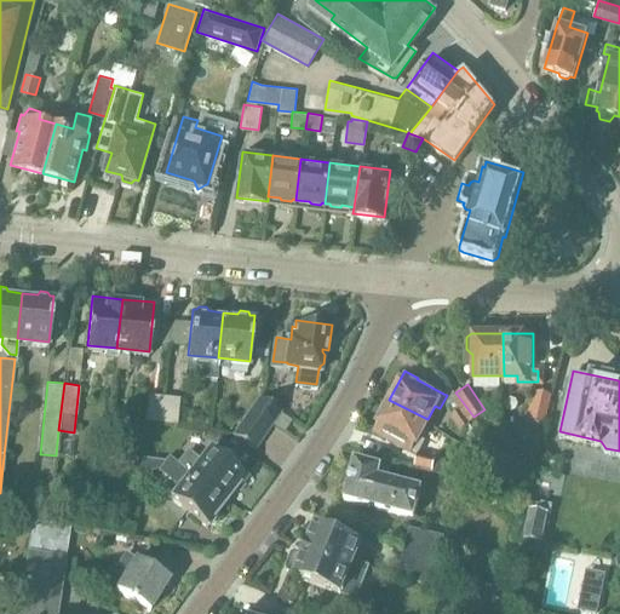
[(469,419),(474,417),(455,392),(452,388),(443,394),(447,395),(446,397),(452,412),(451,412),(460,426),(470,420),(469,419)]
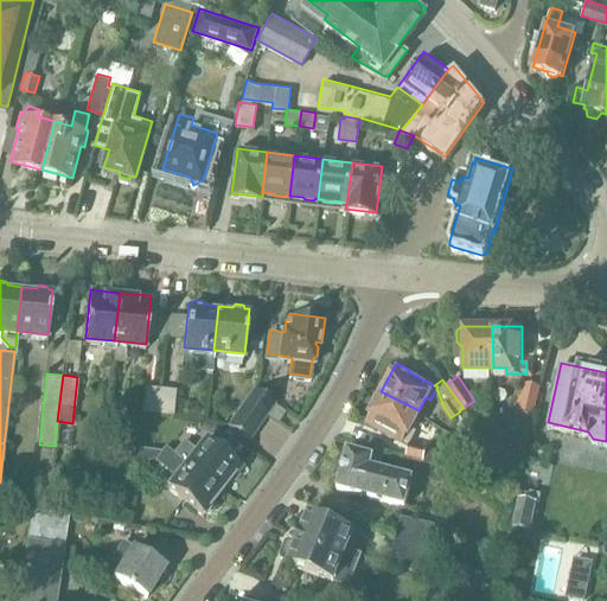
[(532,413),(540,384),(525,381),(519,410),(532,413)]
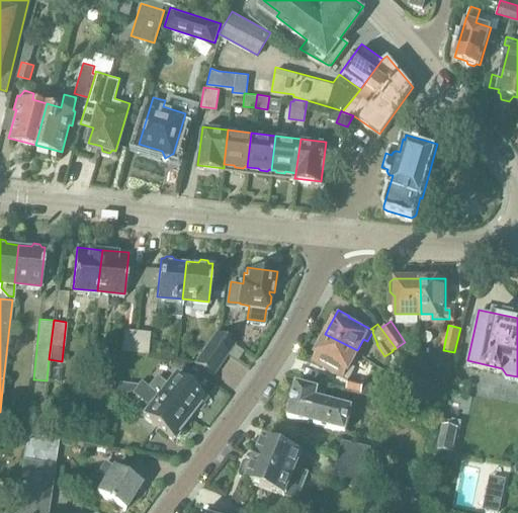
[(121,349),(135,349),(137,329),(123,328),(121,349)]
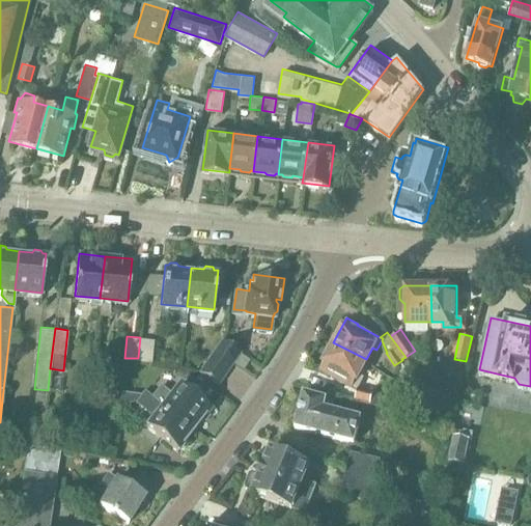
[(140,337),(138,358),(150,359),(154,338),(140,337)]
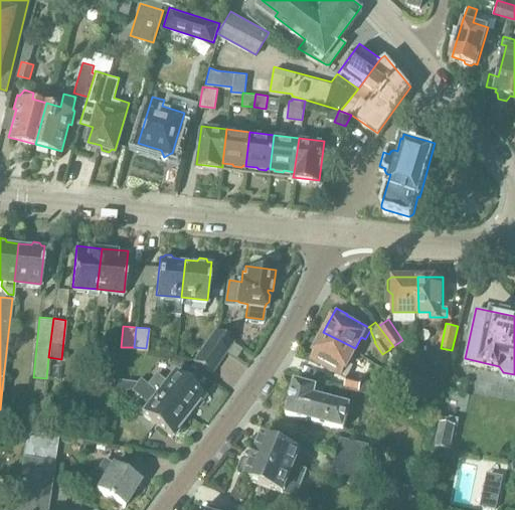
[(215,327),(208,337),(225,349),(233,339),(215,327)]
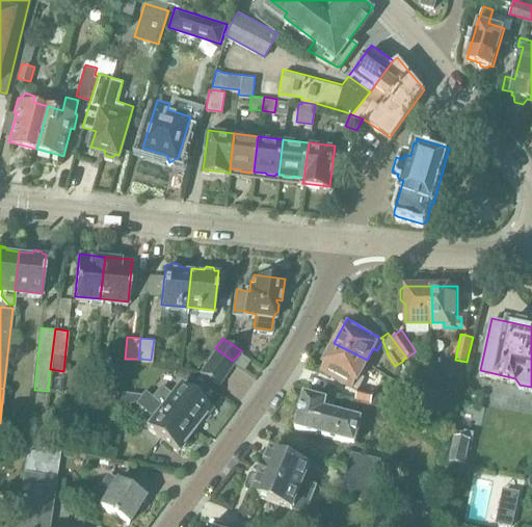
[(360,372),(367,360),(334,343),(320,367),(331,372),(331,371),(357,386),(364,375),(360,372)]
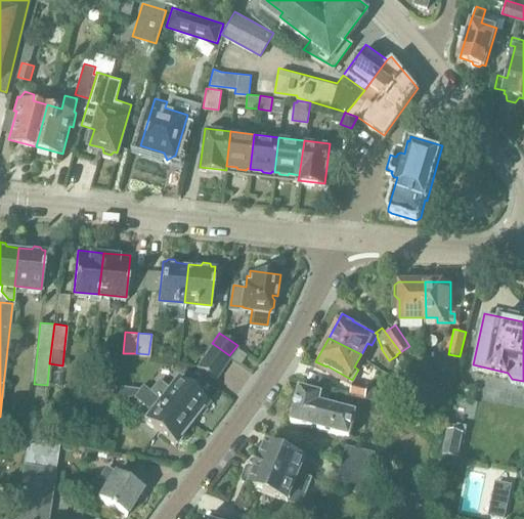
[(222,366),(229,355),(212,343),(205,354),(222,366)]
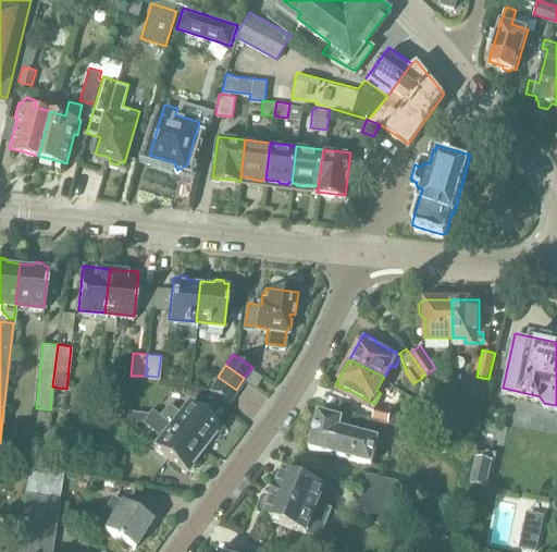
[(229,401),(236,390),(218,377),(210,388),(229,401)]
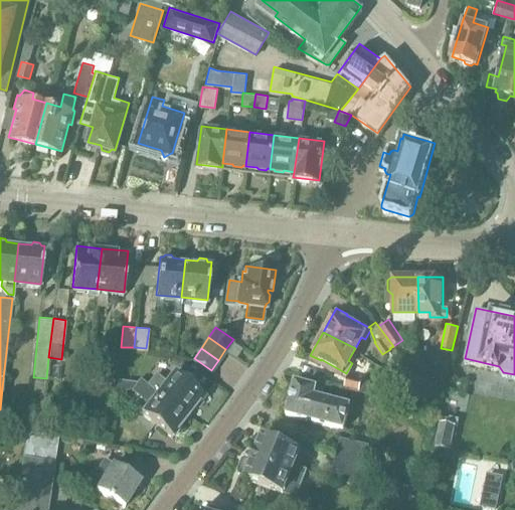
[(147,381),(169,398),(188,413),(195,405),(199,404),(203,399),(202,396),(204,393),(174,370),(166,380),(155,371),(147,381)]
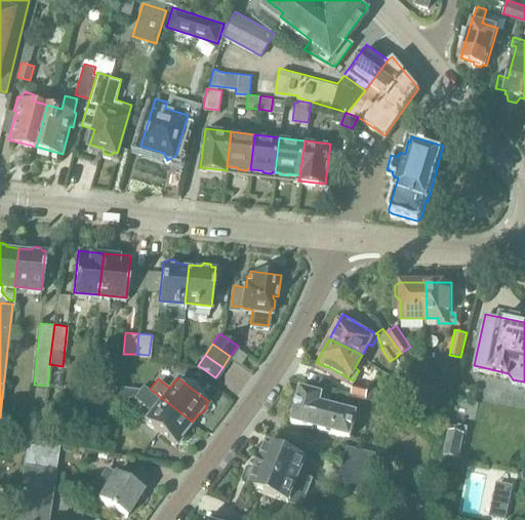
[(350,393),(377,399),(380,387),(353,381),(350,393)]
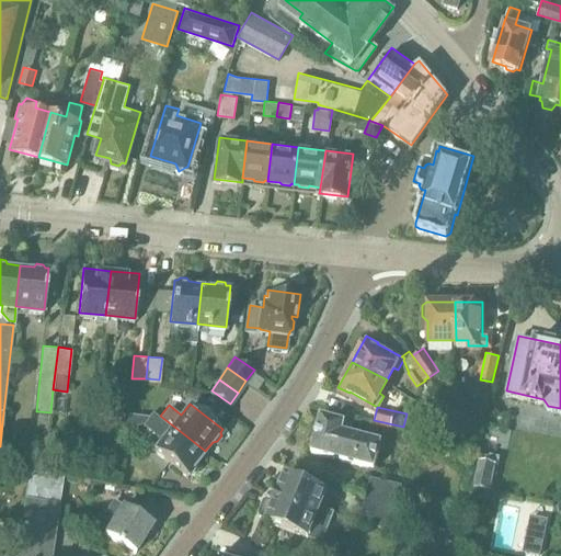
[(184,434),(160,416),(152,410),(150,413),(128,410),(126,427),(144,422),(142,423),(162,439),(156,447),(189,474),(191,471),(194,471),(198,465),(198,461),(205,451),(184,434)]
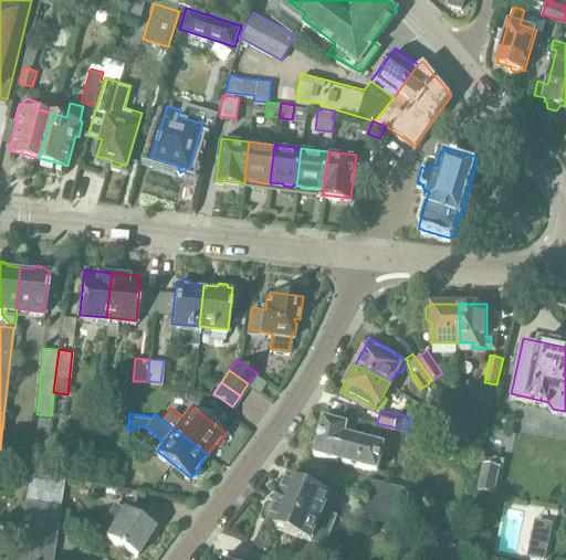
[(51,415),(39,414),(37,430),(50,431),(51,415)]
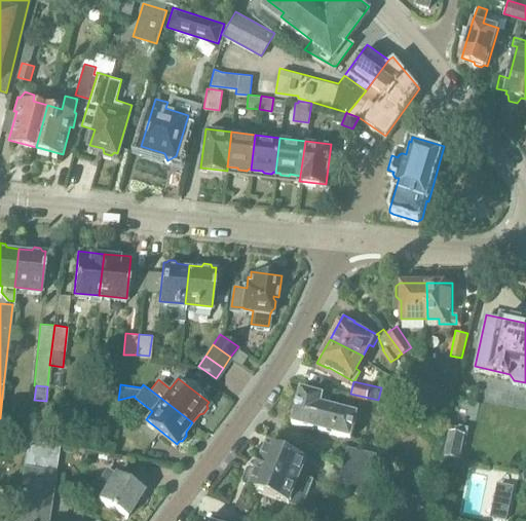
[(381,387),(378,400),(389,403),(391,393),(381,387)]
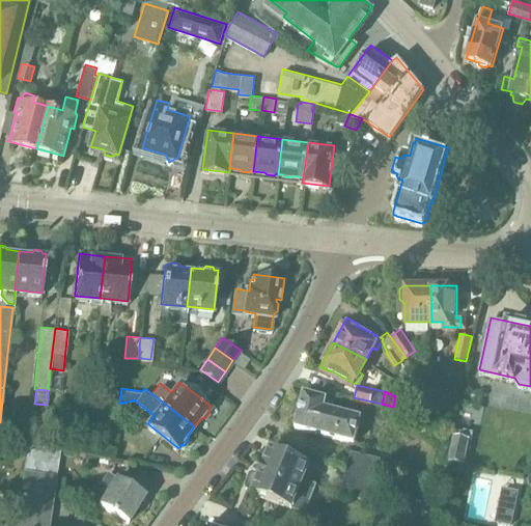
[(303,392),(298,411),(295,425),(354,442),(360,416),(331,409),(333,399),(303,392)]
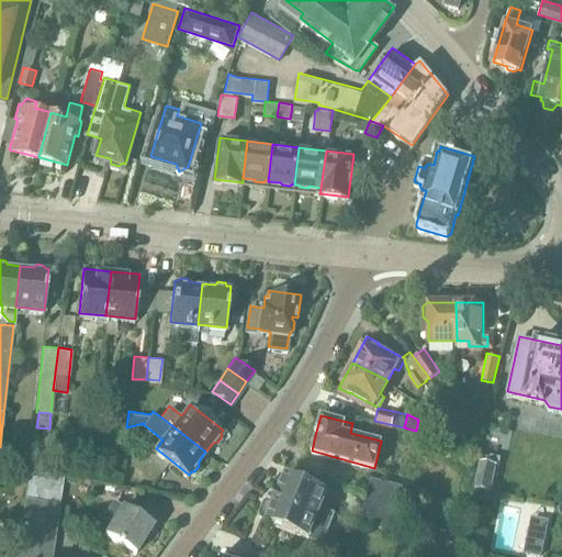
[(479,459),(473,486),(491,489),(496,464),(498,464),(501,454),(490,452),(490,454),(481,453),(480,459),(479,459)]
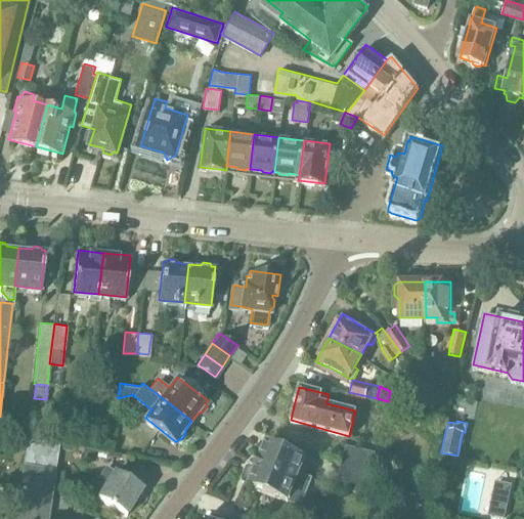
[(28,436),(24,463),(56,467),(60,441),(28,436)]
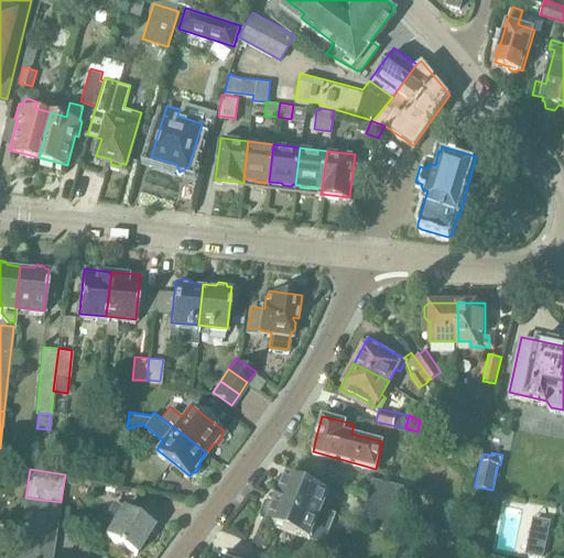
[(372,477),(367,495),(398,504),(403,485),(372,477)]
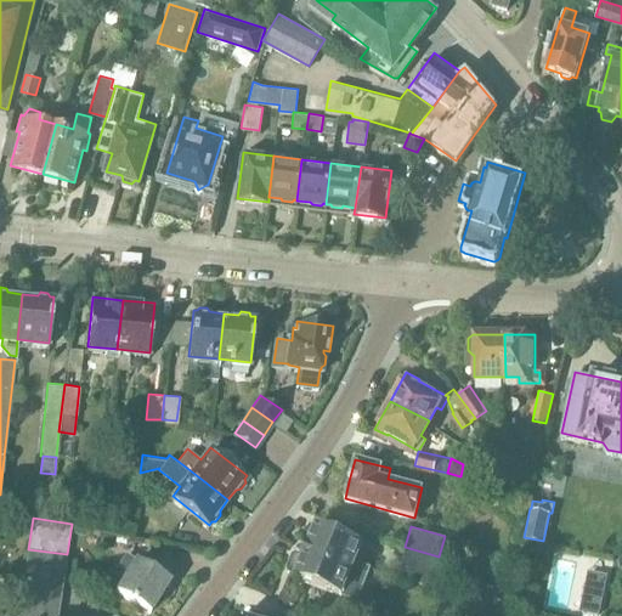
[(366,565),(372,549),(316,527),(305,555),(295,552),(292,553),(287,566),(288,570),(298,574),(298,575),(356,598),(369,566),(366,565)]
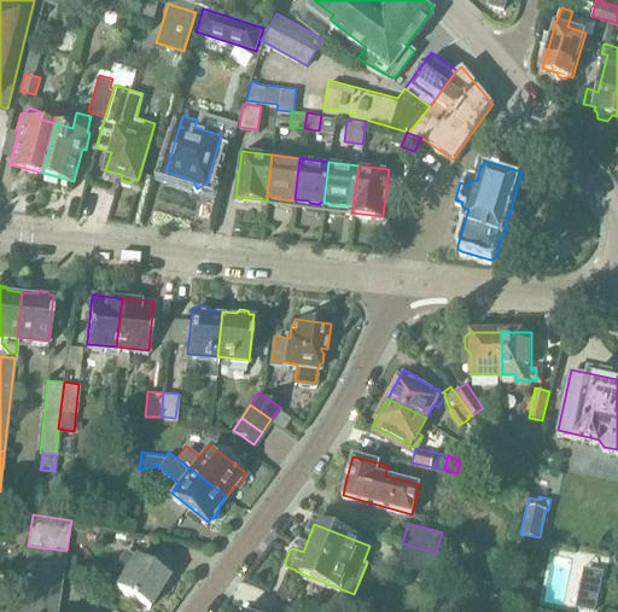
[(436,553),(402,543),(395,572),(429,582),(436,553)]
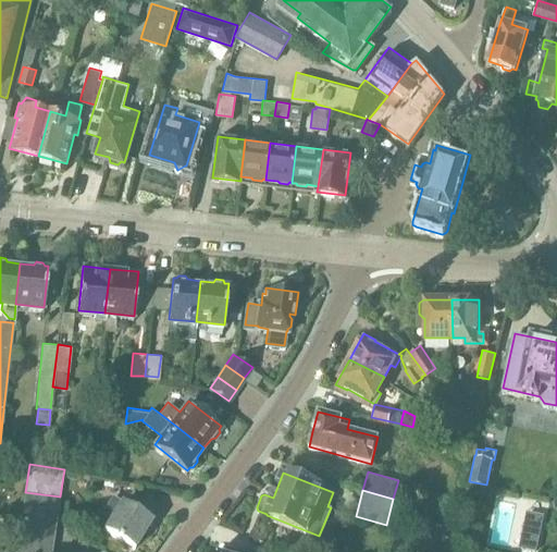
[(25,492),(15,551),(54,551),(54,549),(51,549),(60,497),(25,492)]
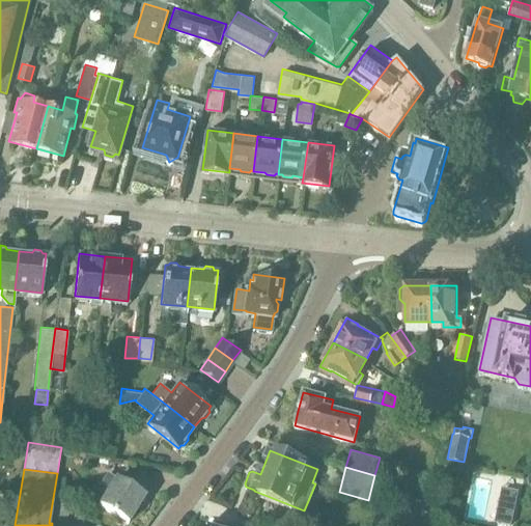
[(127,520),(143,495),(108,471),(101,482),(91,497),(100,502),(127,520)]
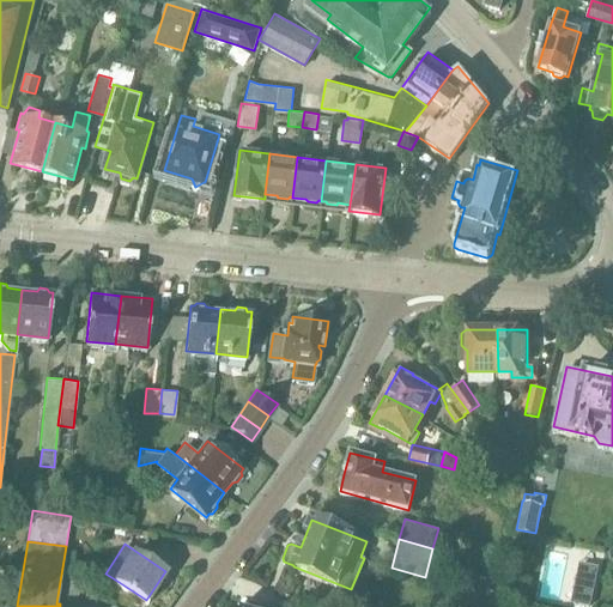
[(592,576),(576,574),(571,600),(586,604),(589,604),(595,577),(592,576)]
